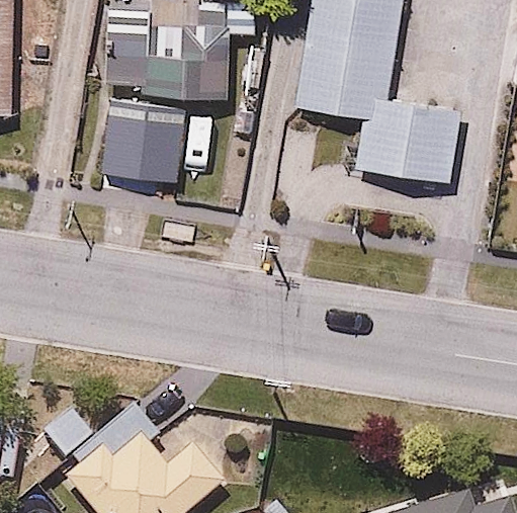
[(0,107),(10,108),(13,0),(0,0),(0,107)]
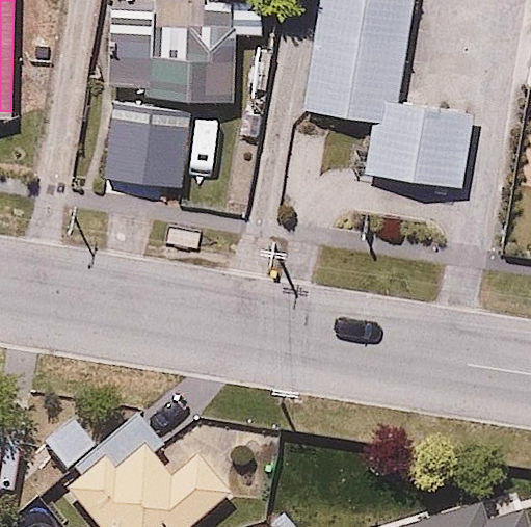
[(320,0),(304,106),(379,117),(371,176),(461,189),(474,107),(405,97),(419,0),(320,0)]
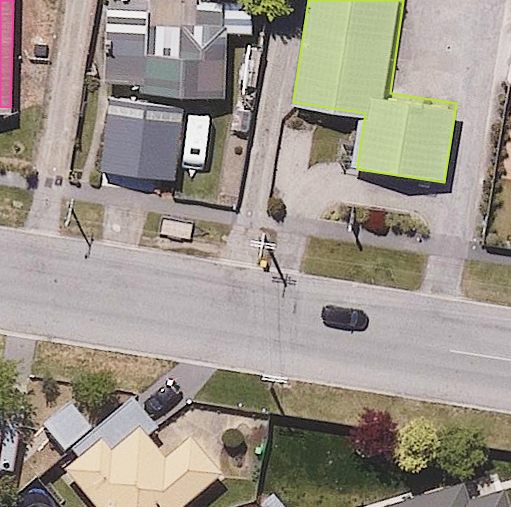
[(185,142),(184,98),(236,97),(234,1),(104,3),(106,144),(185,142)]
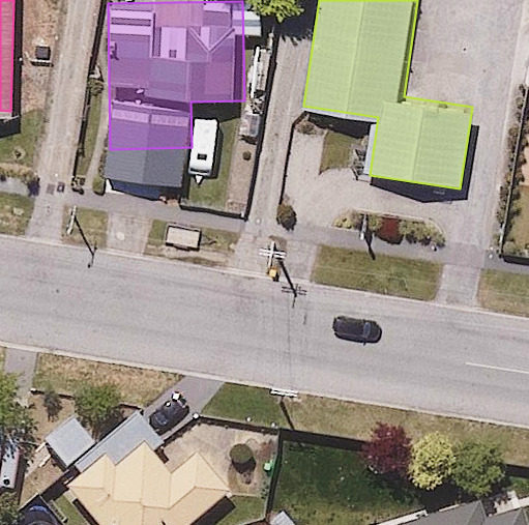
[(164,455),(148,435),(74,494),(97,524),(188,524),(245,479),(202,425),(164,455)]
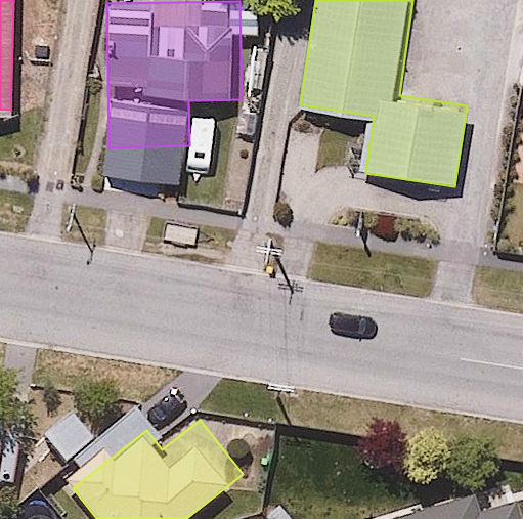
[(522,518),(522,511),(522,512),(519,501),(478,513),(473,493),(389,518),(522,518)]
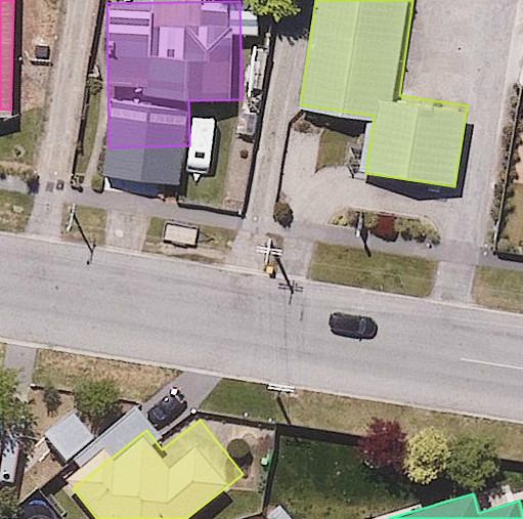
All buildings are outlined.
